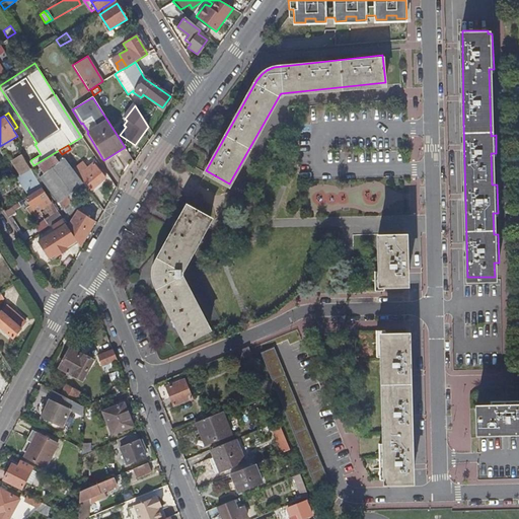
[(59,150),(33,165),(29,168),(33,174),(42,170),(43,173),(39,175),(59,202),(67,196),(71,201),(81,195),(82,196),(89,192),(73,169),(62,154),(59,150)]
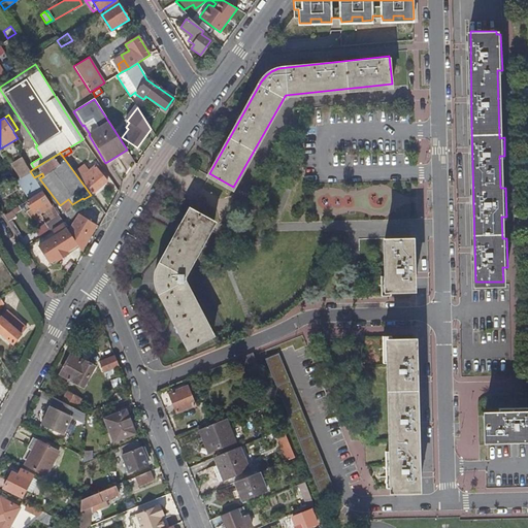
[(30,171),(21,156),(11,162),(9,163),(20,177),(30,171)]
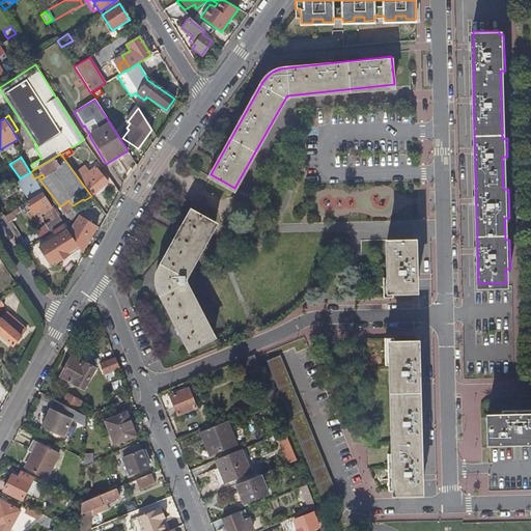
[(75,173),(91,196),(108,184),(102,176),(105,174),(99,166),(89,172),(85,166),(75,173)]
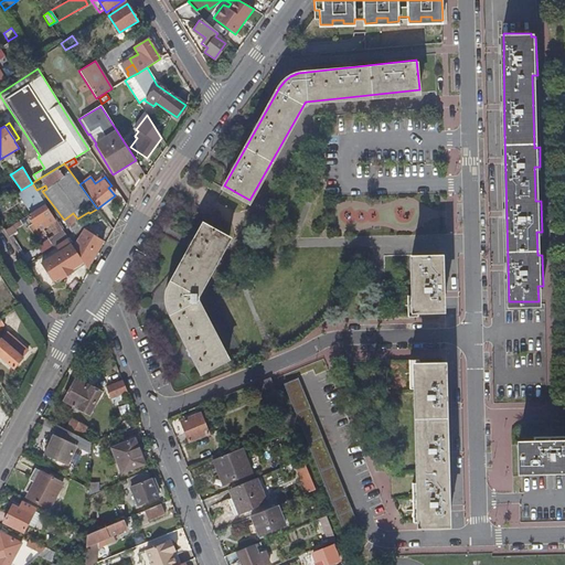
[(36,190),(32,183),(21,190),(18,192),(29,212),(44,202),(36,190)]
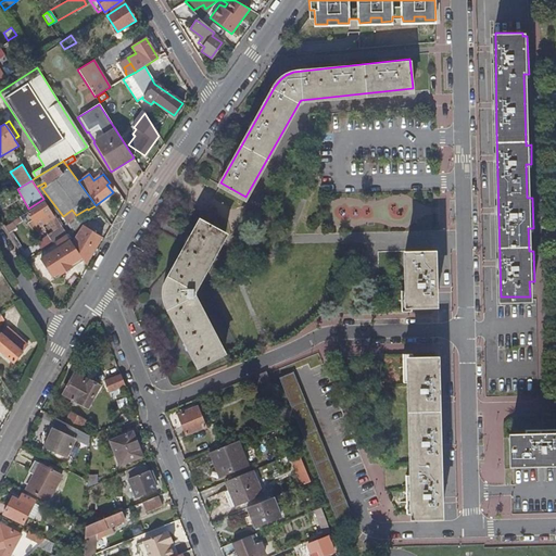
[(53,217),(43,201),(27,211),(33,218),(37,227),(38,228),(53,217)]
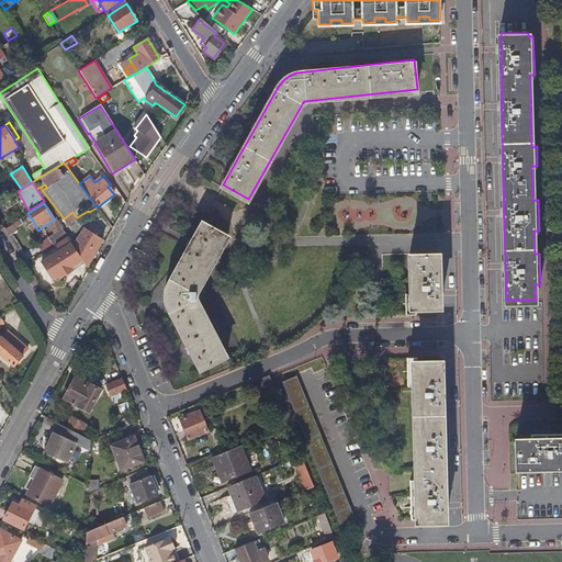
[(69,225),(77,217),(72,212),(64,218),(69,225)]
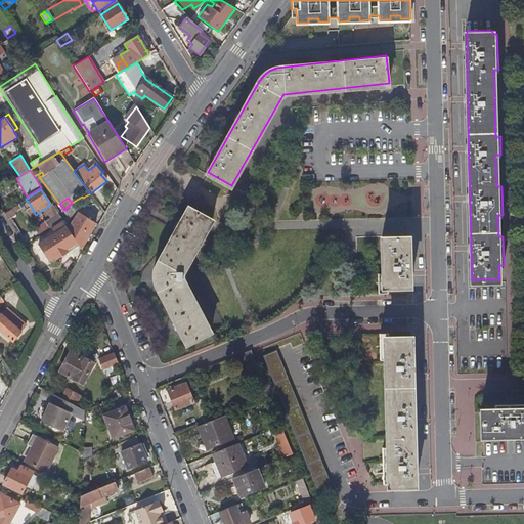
[(79,212),(72,203),(64,210),(57,213),(59,216),(62,221),(63,222),(72,215),(74,217),(79,212)]
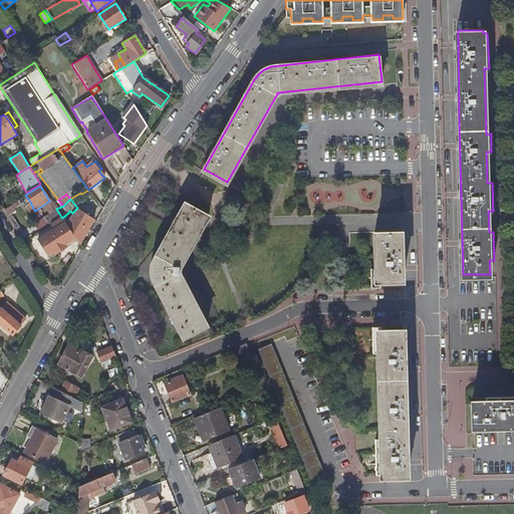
[(20,205),(17,200),(3,208),(7,215),(10,213),(14,211),(13,209),(20,205)]
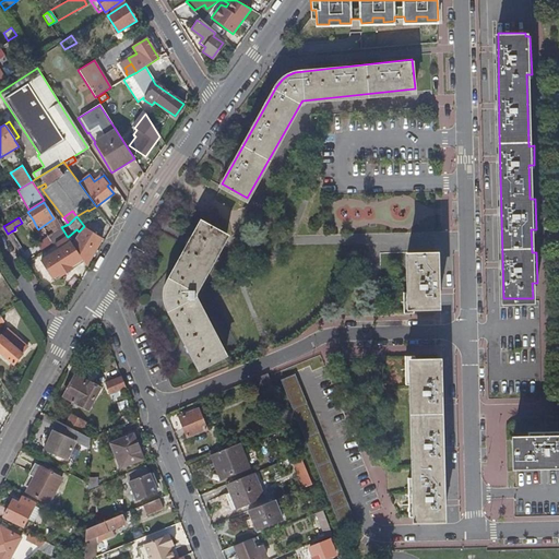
[(37,228),(33,219),(25,225),(31,233),(37,228)]
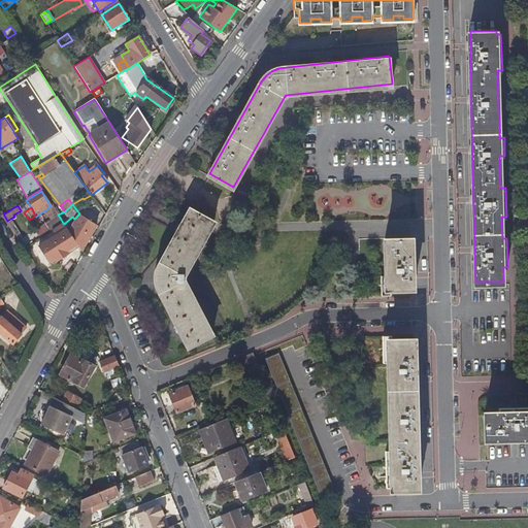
[(184,273),(212,221),(190,208),(157,267),(156,274),(156,281),(157,288),(188,347),(211,334),(184,281),(183,277),(184,273)]
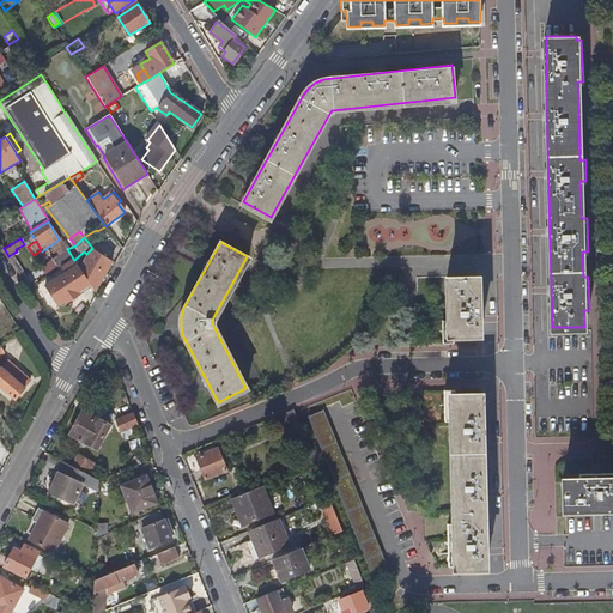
[(85,278),(93,291),(109,267),(101,256),(93,252),(85,266),(91,269),(85,278)]
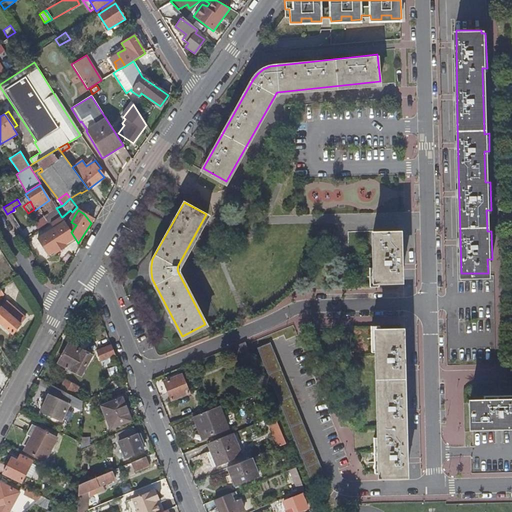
[(53,214),(56,219),(61,216),(58,211),(53,214)]
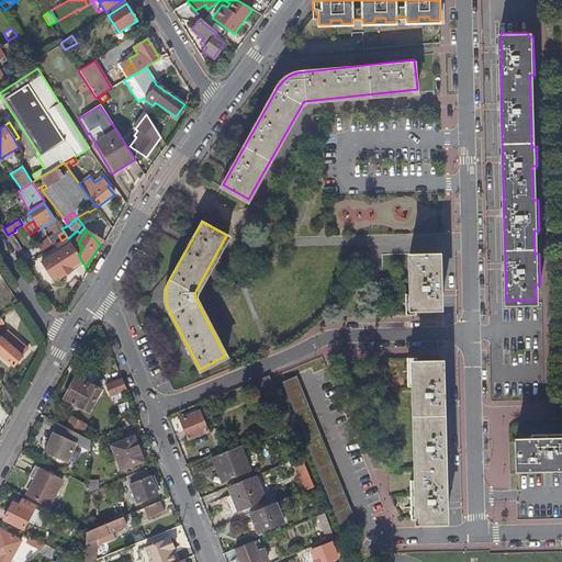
[(22,249),(11,233),(8,235),(19,251),(22,249)]
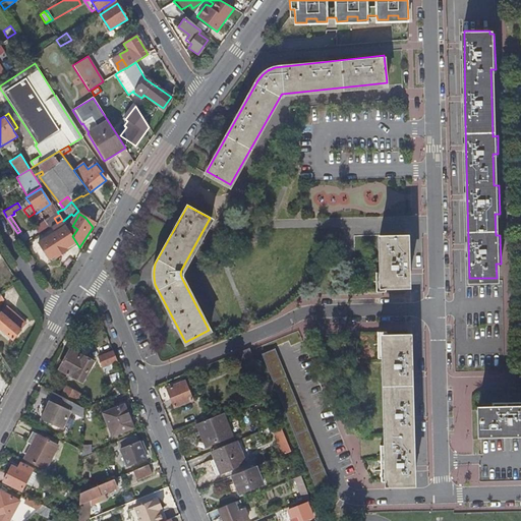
[(57,223),(53,225),(56,230),(38,241),(48,257),(53,254),(54,256),(64,250),(58,240),(64,236),(66,240),(72,236),(63,221),(62,220),(57,223)]
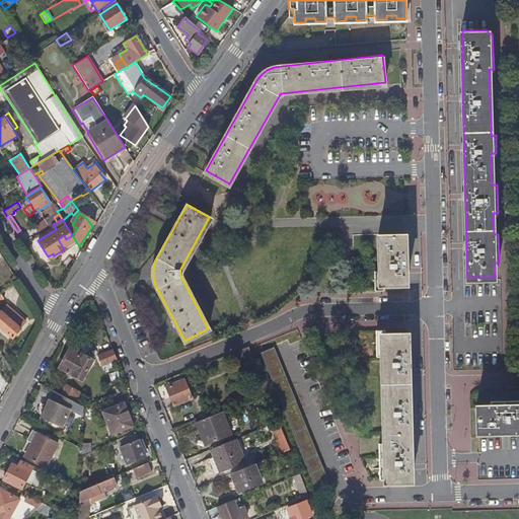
[(409,284),(406,234),(380,235),(381,270),(376,270),(376,289),(385,289),(385,284),(409,284)]
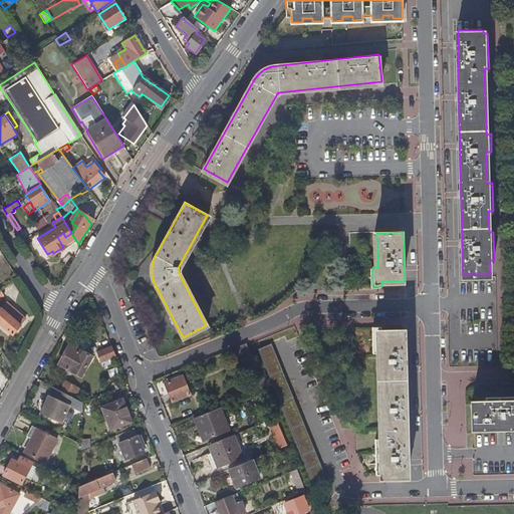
[(4,303),(0,307),(0,310),(6,315),(11,309),(4,303)]
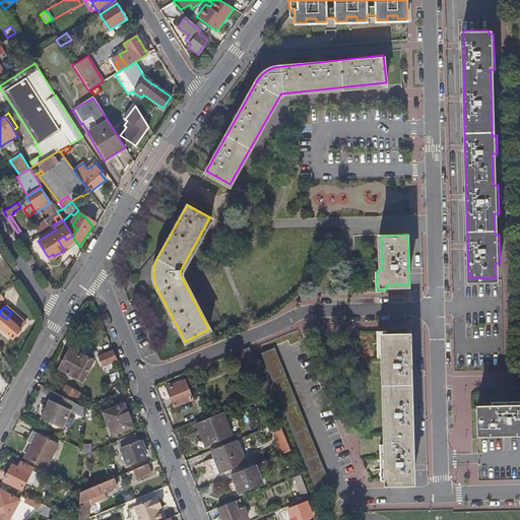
[(6,319),(0,314),(0,328),(12,339),(20,330),(19,329),(24,323),(11,313),(6,319)]
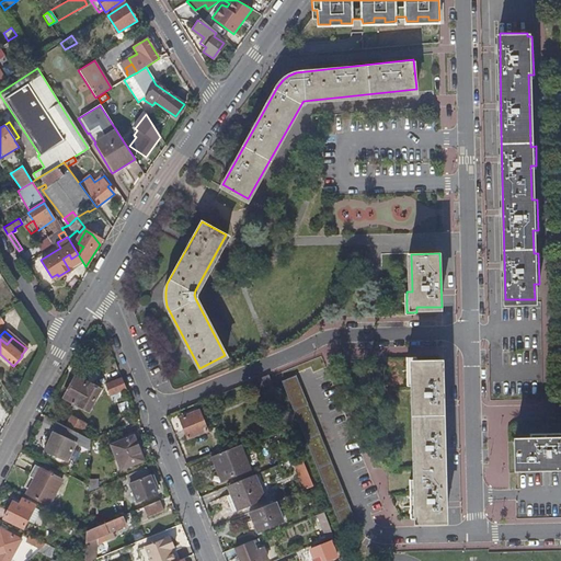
[(446,519),(443,359),(419,361),(418,355),(408,355),(409,384),(414,384),(416,478),(411,478),(412,517),(418,517),(418,521),(446,519)]
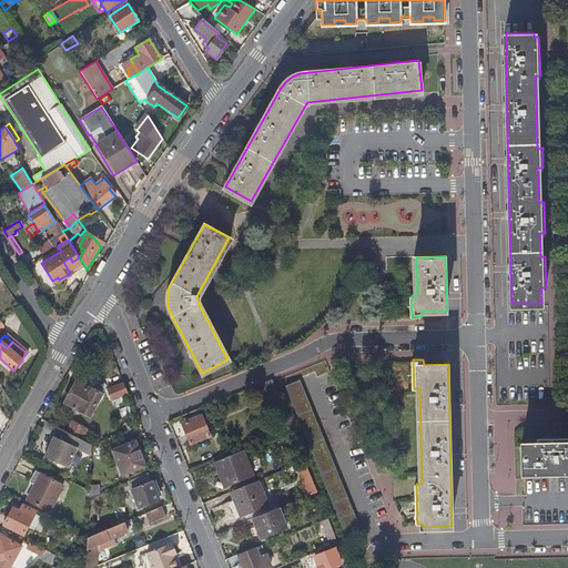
[(272,378),(260,384),(267,401),(279,396),(272,378)]
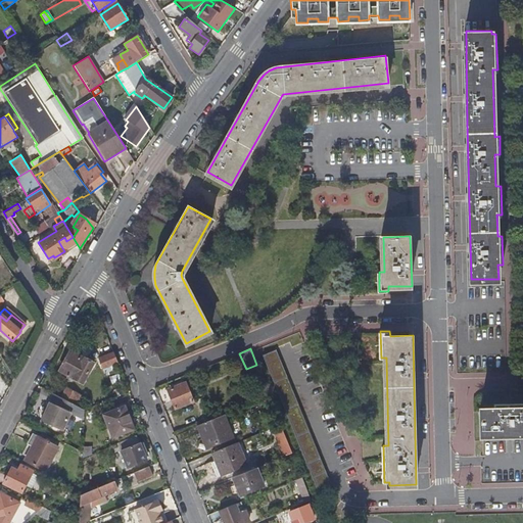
[(263,355),(318,491),(331,485),(276,350),(263,355)]
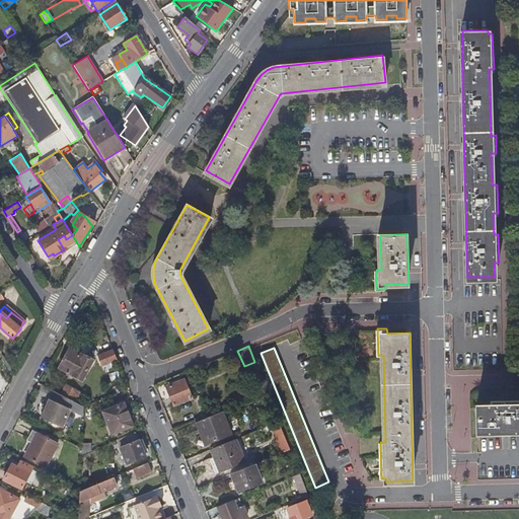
[(91,362),(68,349),(58,368),(81,380),(91,362)]
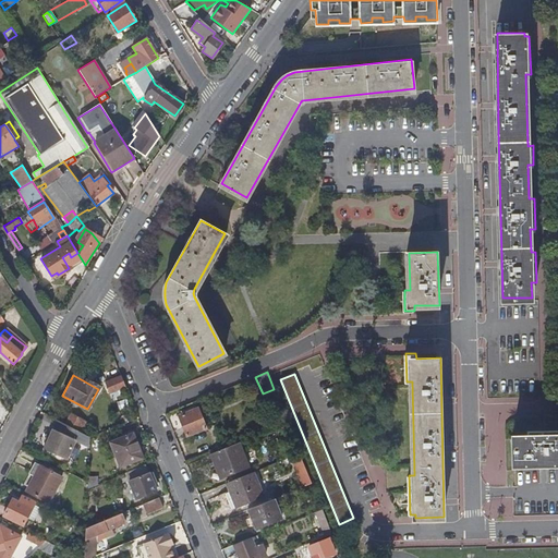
[(124,386),(120,375),(104,381),(108,392),(119,388),(124,386)]
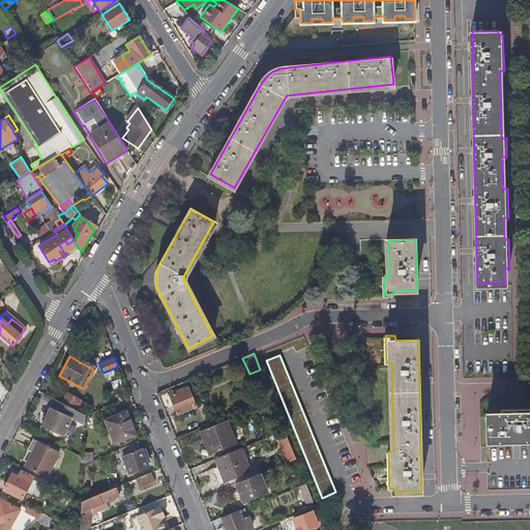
[(115,375),(113,369),(102,373),(105,379),(115,375)]
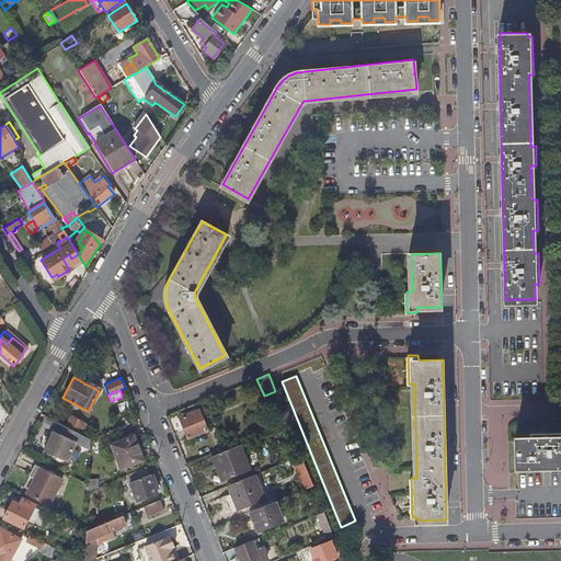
[(206,431),(198,411),(179,419),(186,438),(206,431)]
